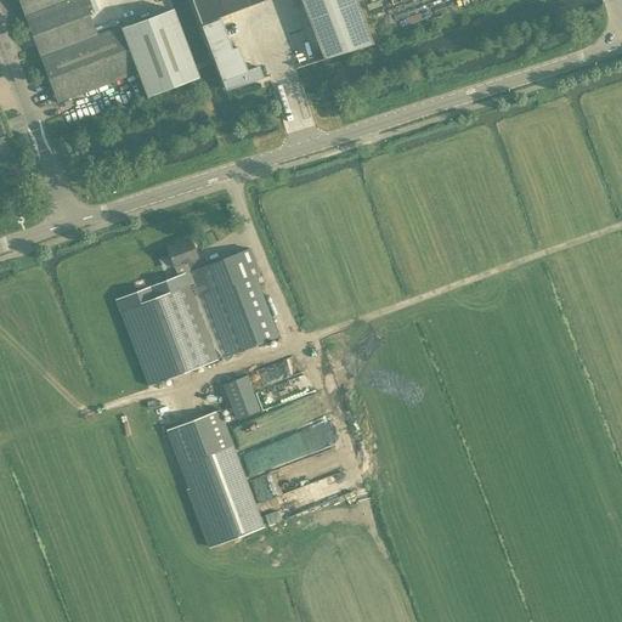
[(18,0),(41,60),(100,38),(85,0),(18,0)]
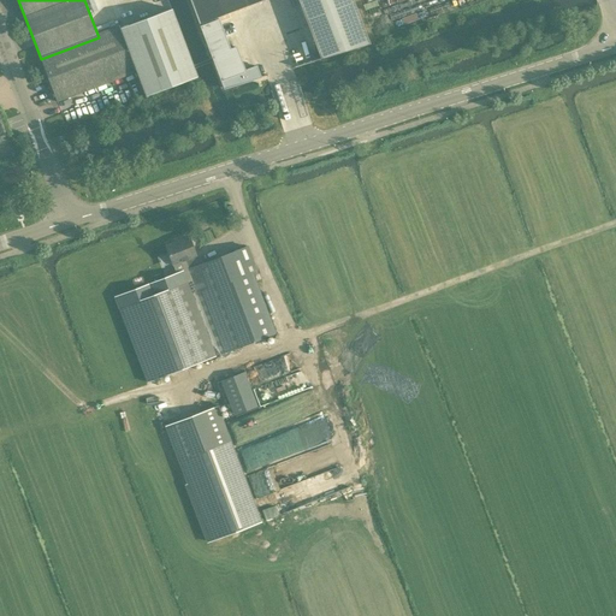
[(218,17),(262,0),(298,0),(321,59),(369,43),(353,0),(190,0),(224,89),(261,77),(256,66),(246,71),(236,47),(230,49),(218,17)]
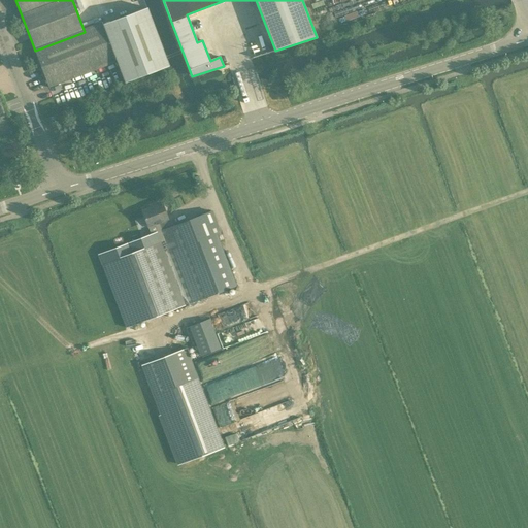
[(147,8),(103,25),(118,62),(125,83),(169,65),(147,8)]
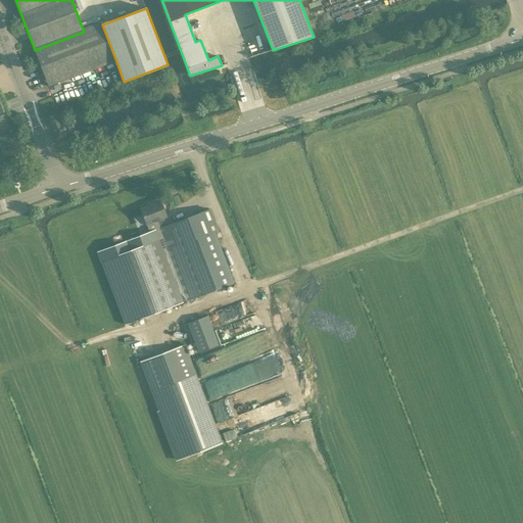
[(49,86),(116,61),(102,25),(84,32),(35,50),(49,86)]
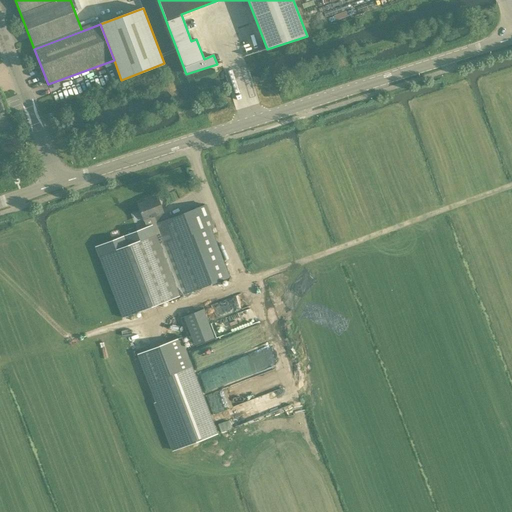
[(149,200),(137,204),(143,220),(144,220),(154,216),(157,224),(164,221),(161,213),(163,213),(156,194),(148,197),(149,200)]
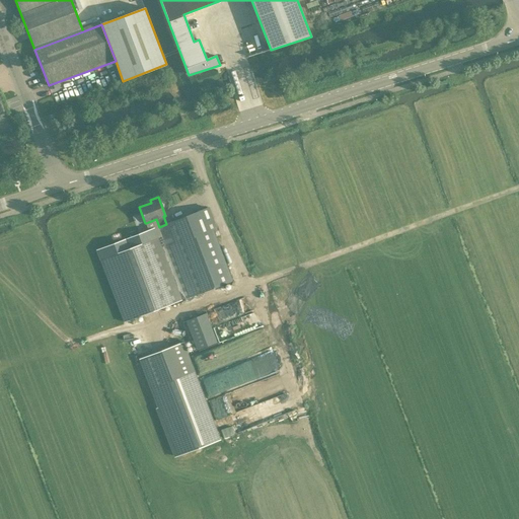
[(149,231),(97,250),(101,260),(107,276),(125,321),(198,294),(226,283),(232,281),(213,229),(216,228),(209,208),(166,224),(159,227),(156,219),(146,223),(149,231)]
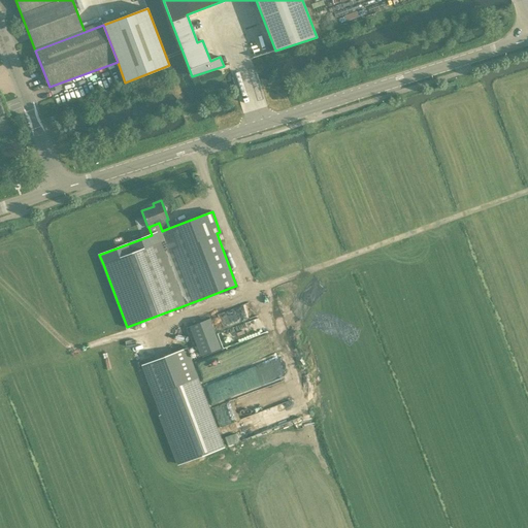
[(201,356),(221,348),(209,319),(190,327),(201,356)]
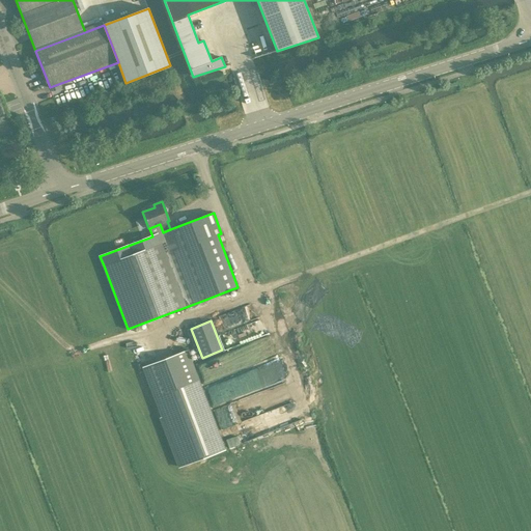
[(188,350),(142,367),(180,468),(226,450),(188,350)]
